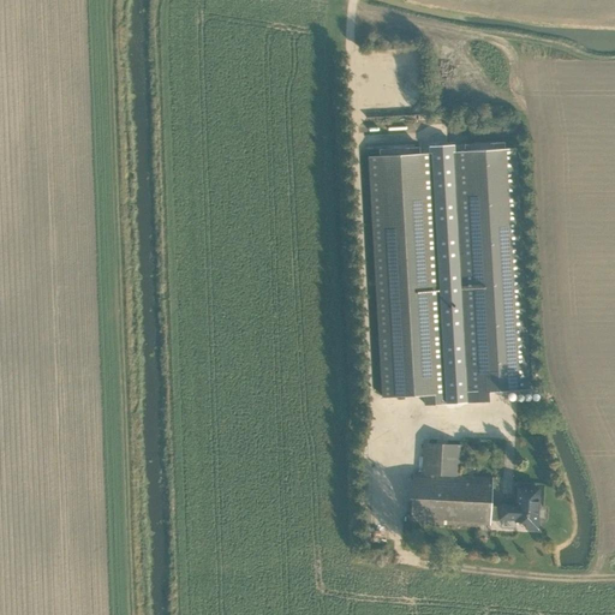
[(464,144),(465,151),(455,153),(454,153),(469,402),(488,401),(487,390),(529,389),(515,149),(505,149),(505,142),(464,144)]
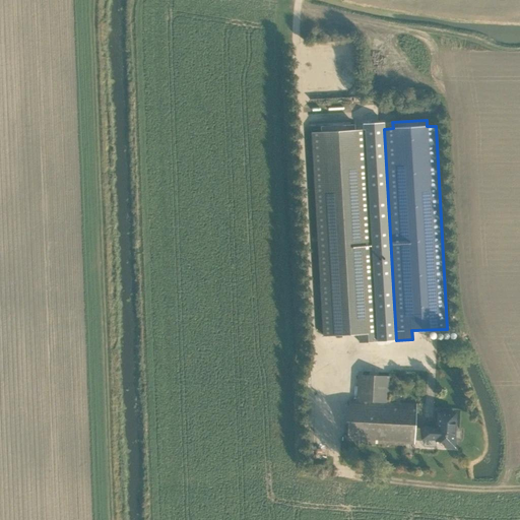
[(384,129),(385,129),(384,123),(363,124),(363,130),(364,130),(376,341),(396,340),(384,129)]
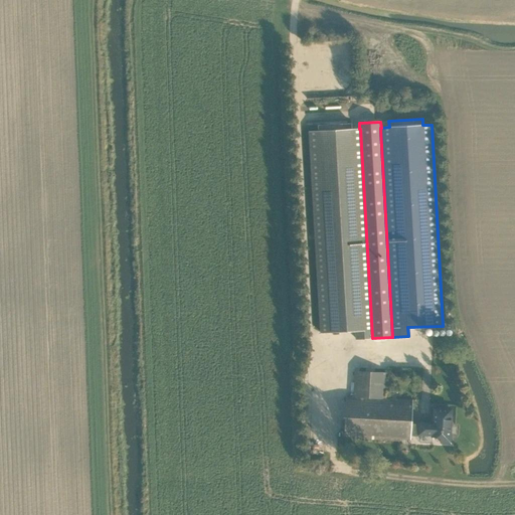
[(356,330),(356,339),(372,338),(360,129),(359,129),(351,129),(351,123),(317,125),(318,131),(309,132),(321,332),(356,330)]
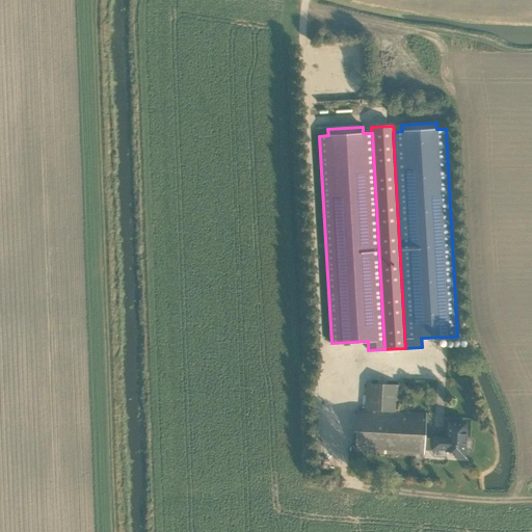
[(355,452),(415,455),(415,453),(424,454),(424,450),(433,450),(433,456),(446,457),(446,451),(455,451),(454,457),(466,458),(467,449),(464,449),(466,423),(448,422),(447,437),(433,436),(433,439),(425,437),(426,413),(396,411),(398,389),(366,387),(365,409),(357,409),(355,452)]
